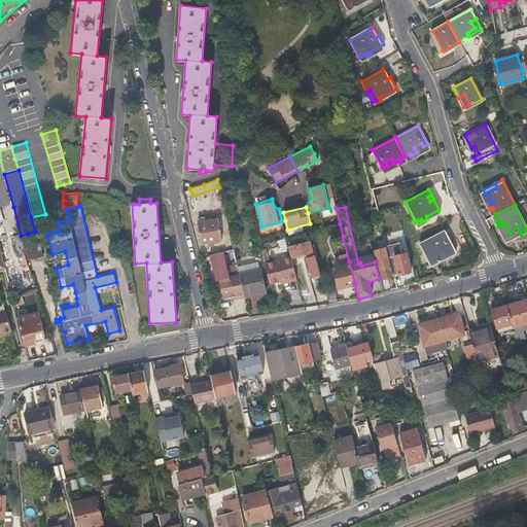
[(205,216),(203,216),(201,216),(201,219),(198,220),(202,243),(231,239),(225,215),(206,218),(205,216)]
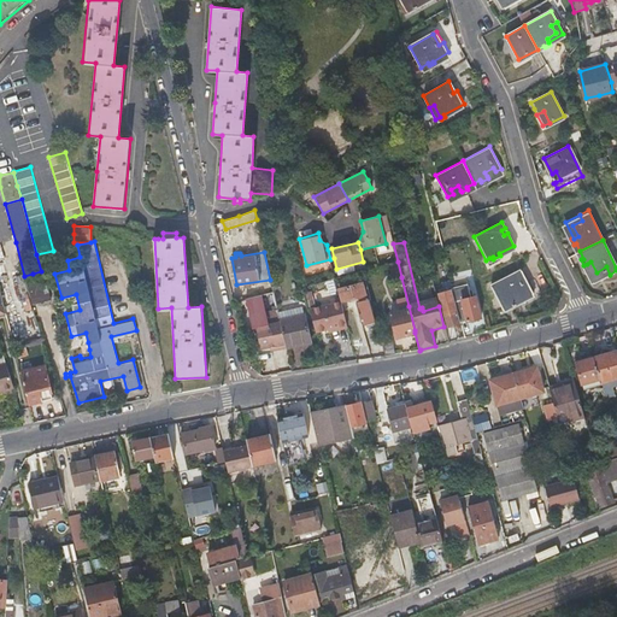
[(364,265),(363,262),(336,269),(338,272),(364,265)]
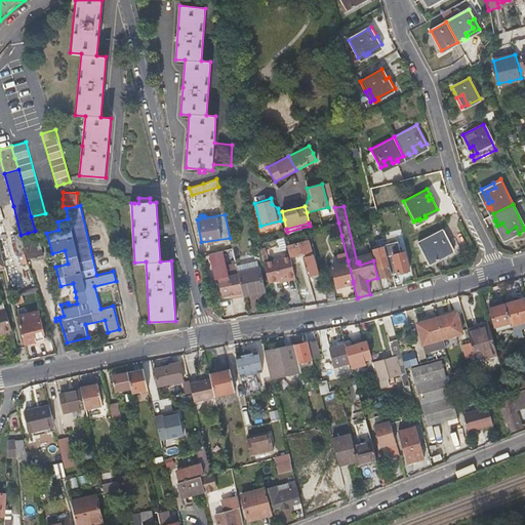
[(341,236),(338,223),(333,224),(336,237),(341,236)]
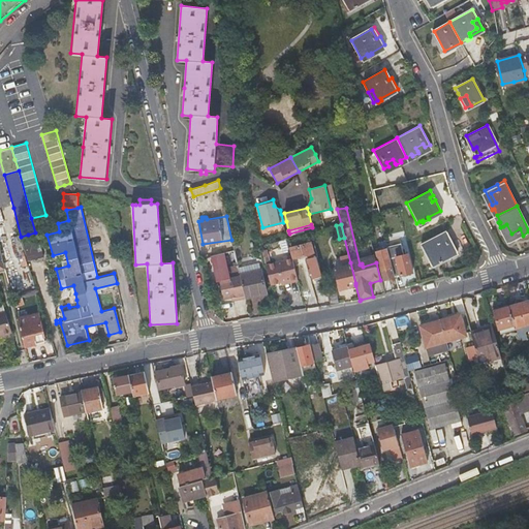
[(510,241),(523,236),(520,228),(511,234),(506,224),(503,226),(510,241)]
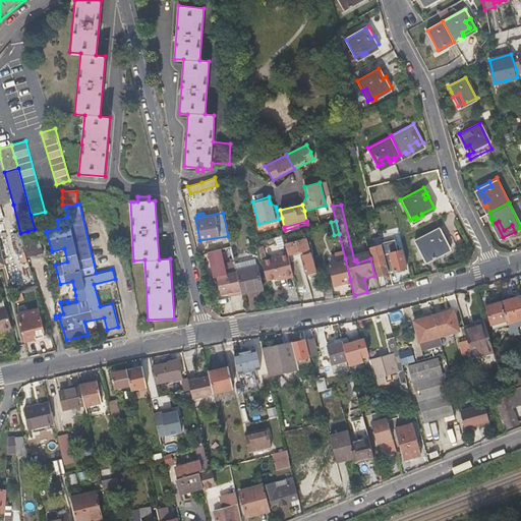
[(253,228),(256,240),(267,238),(264,226),(253,228)]
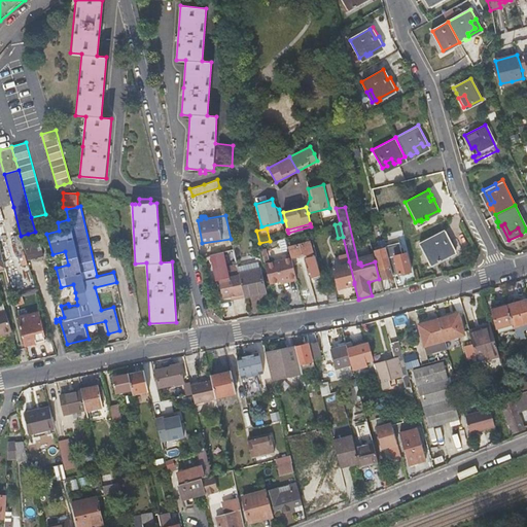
[(436,261),(438,260),(442,258),(441,257),(440,254),(449,249),(451,252),(455,249),(445,230),(418,244),(428,264),(435,259),(436,261)]
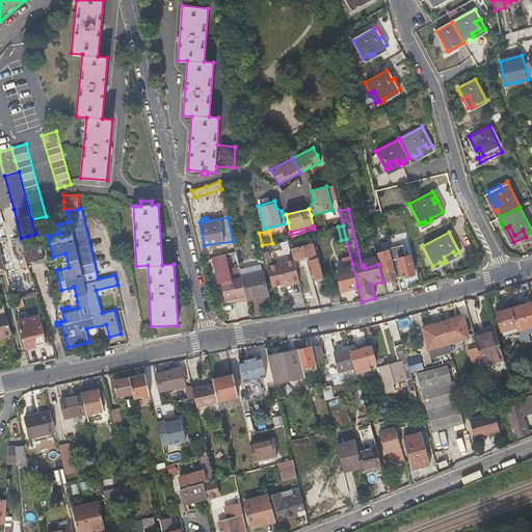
[(35,234),(28,236),(21,238),(20,238),(25,255),(32,251),(40,248),(35,234)]
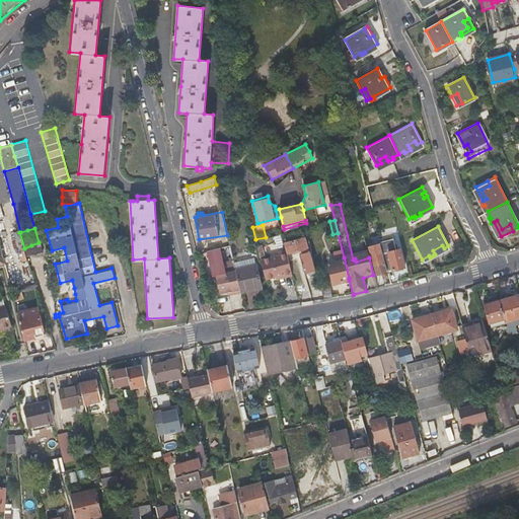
[(297,249),(297,251),(297,252),(300,251),(299,249),(307,247),(305,237),(287,242),(289,251),(297,249)]
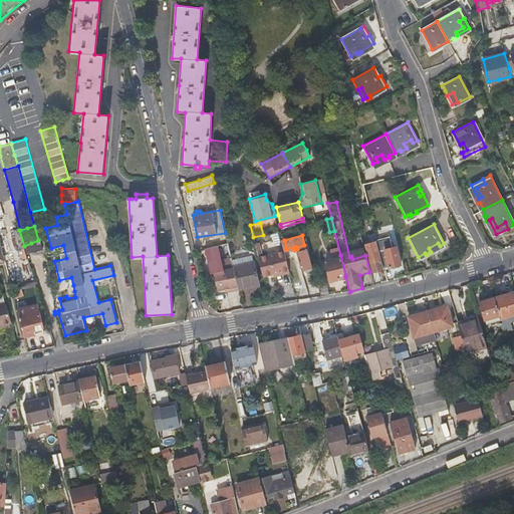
[(388,238),(375,241),(382,269),(399,264),(394,246),(390,247),(388,238)]
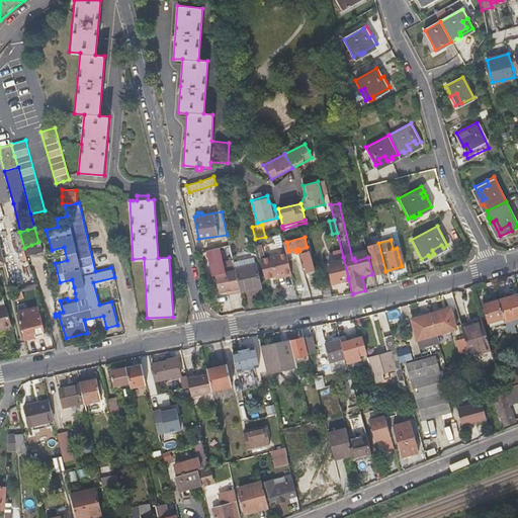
[(38,242),(31,245),(24,248),(26,257),(41,253),(38,242)]
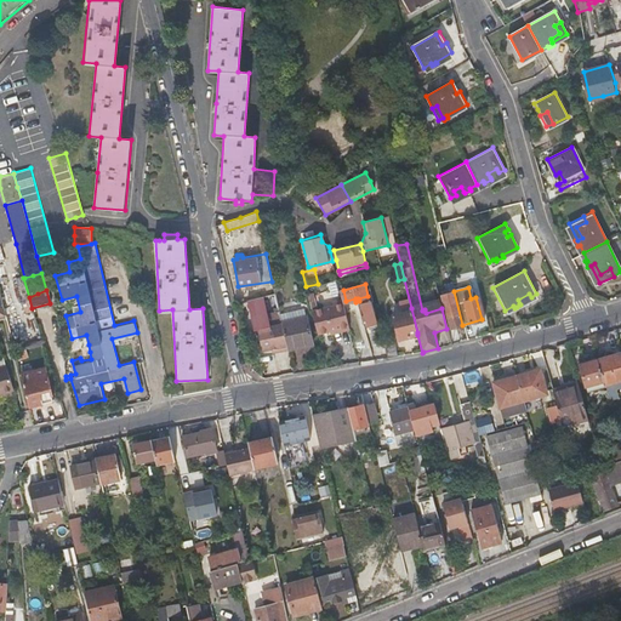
[(274,295),(273,290),(266,291),(268,301),(275,298),(274,295)]
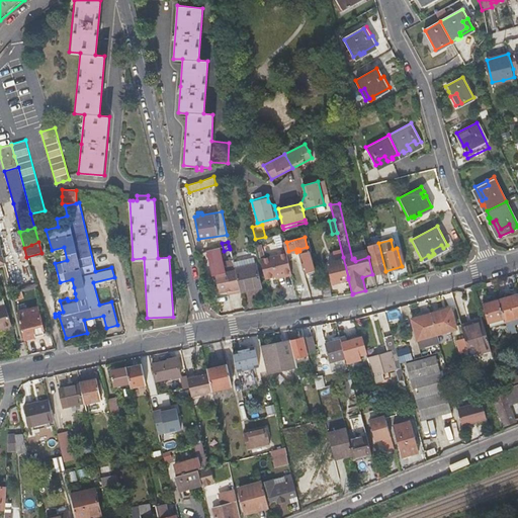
[(385,271),(378,243),(367,246),(375,274),(385,271)]
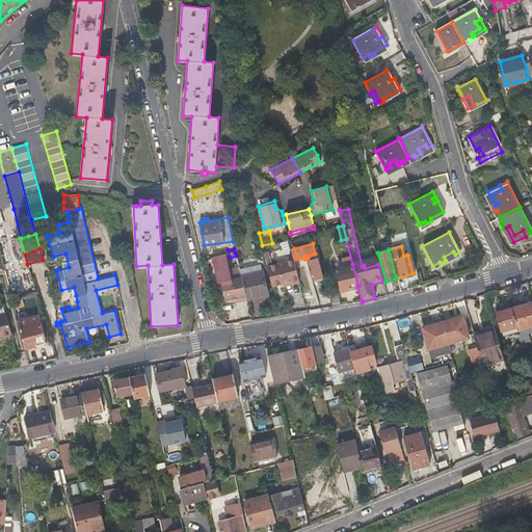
[(267,295),(265,284),(262,271),(264,270),(260,251),(236,257),(240,273),(245,300),(267,295)]
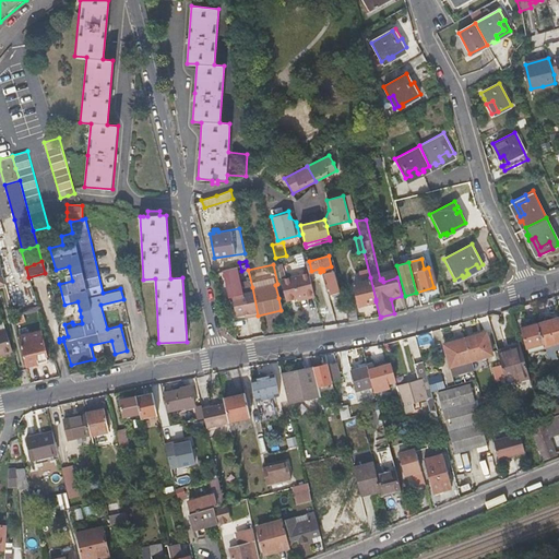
[(467,273),(478,268),(476,264),(466,270),(467,273)]
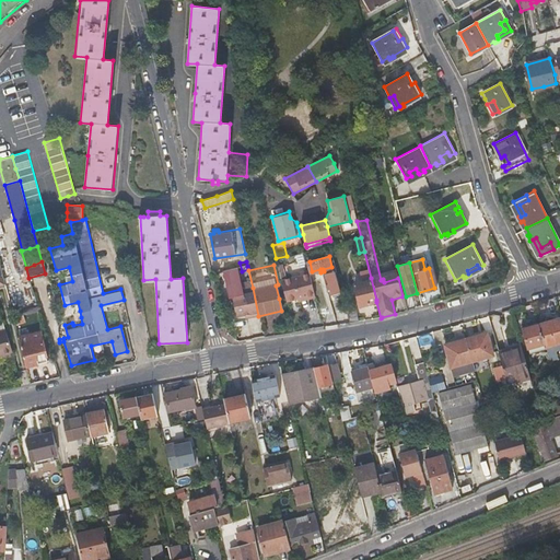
[(302,276),(281,281),(287,301),(298,299),(307,295),(308,300),(315,299),(307,270),(301,272),(302,276)]
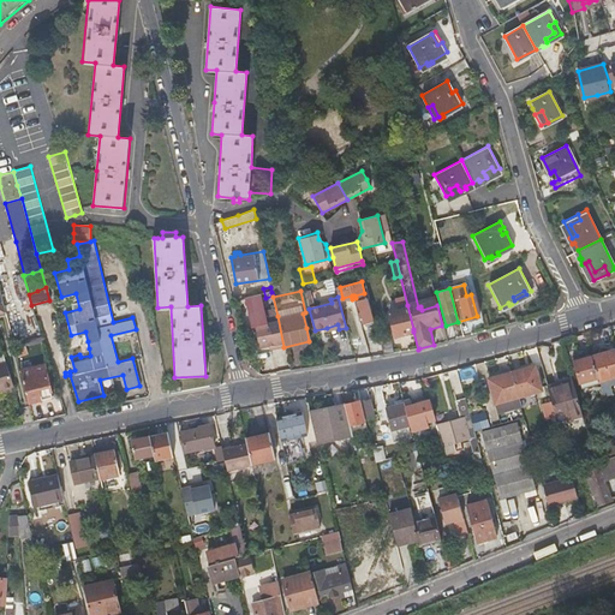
[(359,300),(363,312),(365,323),(371,322),(372,326),(376,326),(370,298),(359,300)]
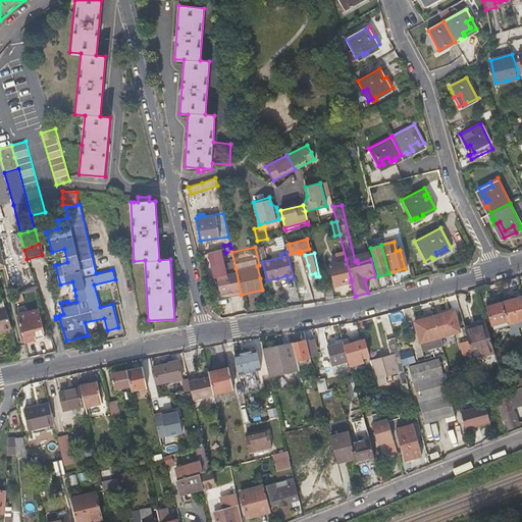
[(334,285),(345,283),(345,281),(351,279),(346,259),(338,260),(340,263),(329,265),(334,285)]
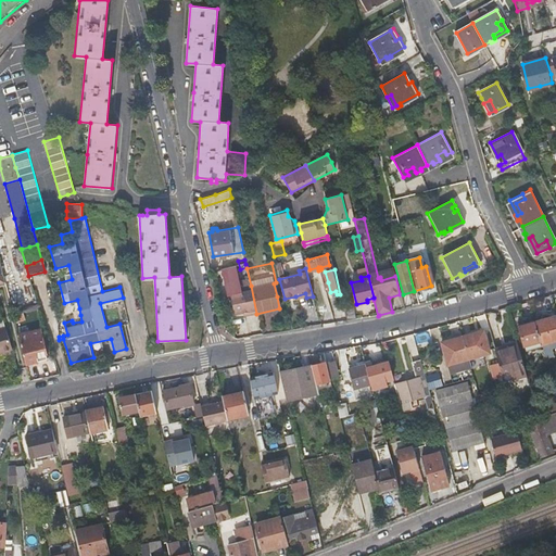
[(256,314),(251,286),(229,290),(235,315),(248,312),(249,316),(256,314)]
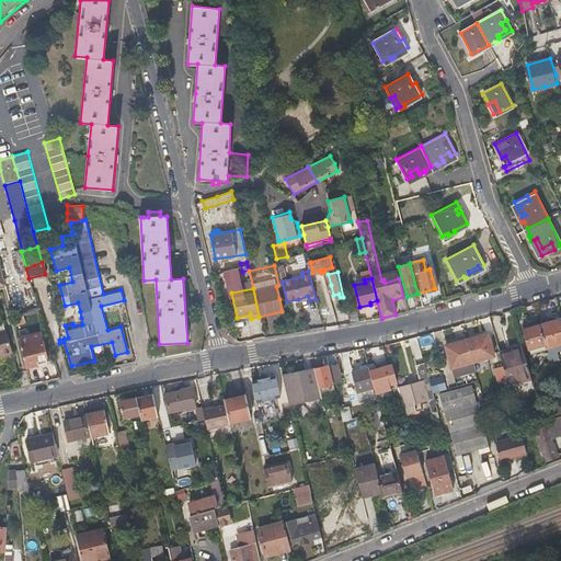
[(345,308),(347,316),(348,324),(358,322),(355,306),(345,308)]
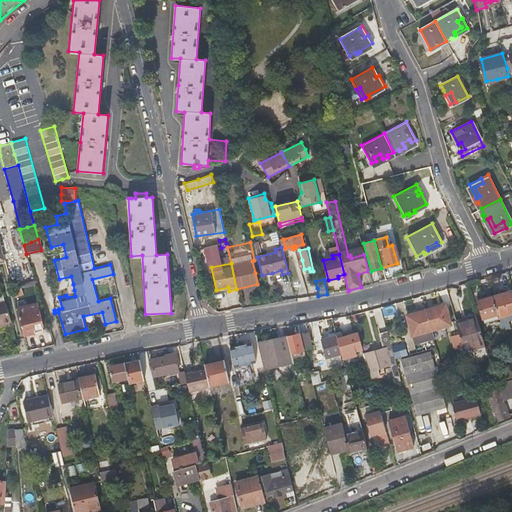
[(0,323),(12,320),(3,295),(0,284),(0,323)]
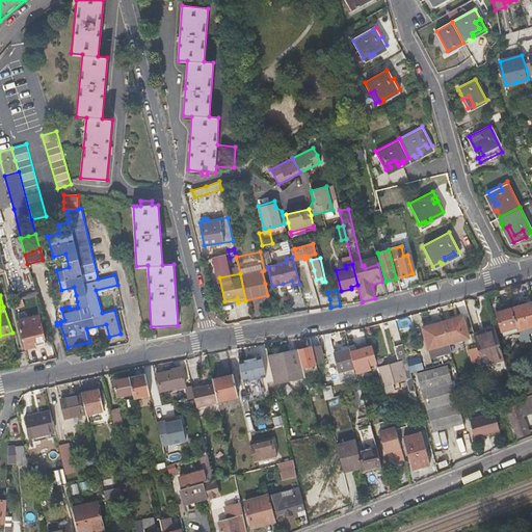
[(512,308),(517,325),(520,335),(531,331),(531,307),(531,302),(512,308)]
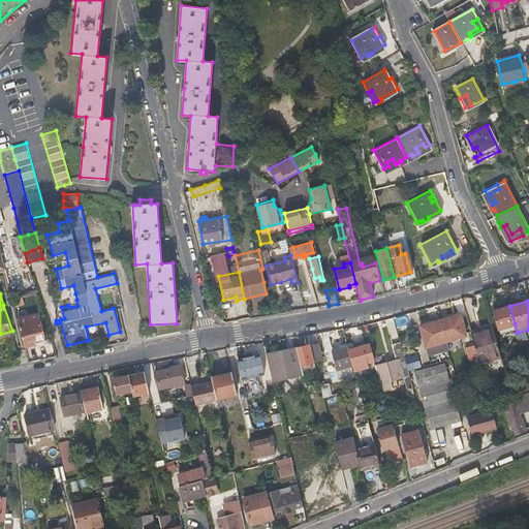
[(498,328),(515,323),(509,306),(493,311),(498,328)]
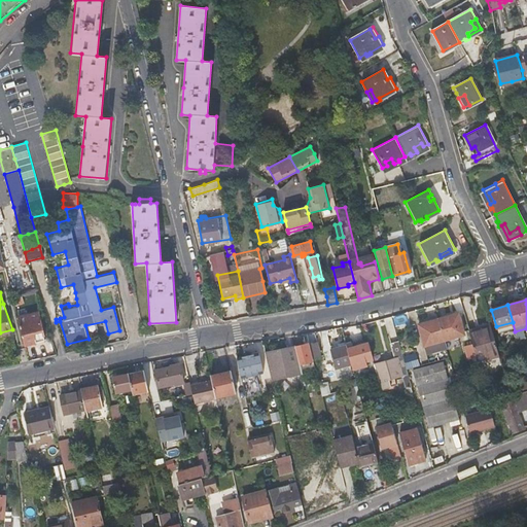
[(457,313),(437,319),(444,340),(463,335),(457,313)]
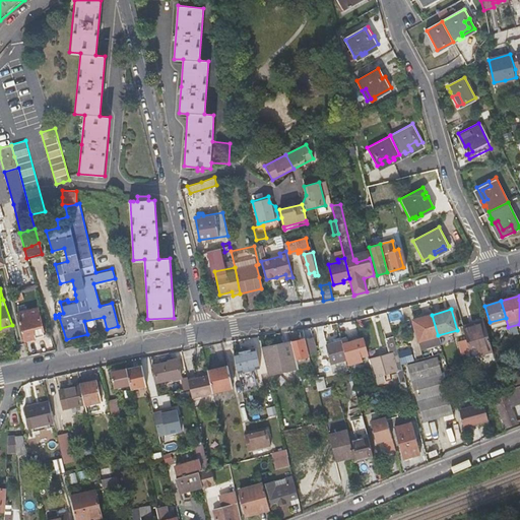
[(25,340),(35,337),(45,335),(37,310),(18,315),(25,340)]
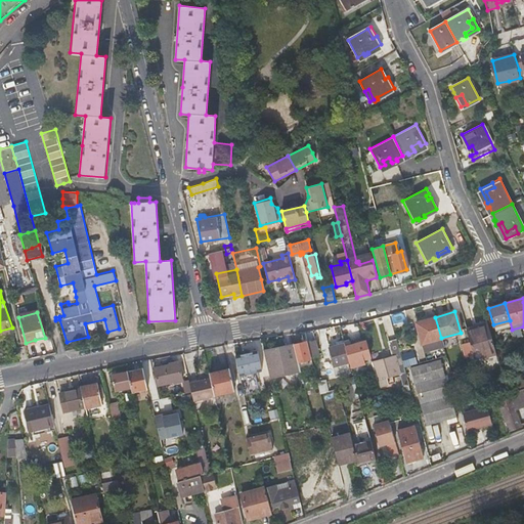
[(425,352),(434,349),(443,347),(441,338),(435,317),(417,322),(425,352)]
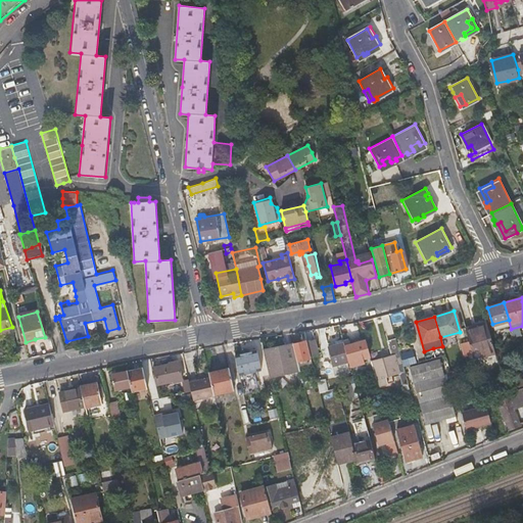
[(494,353),(490,339),(487,325),(474,328),(473,325),(465,328),(473,360),(494,353)]
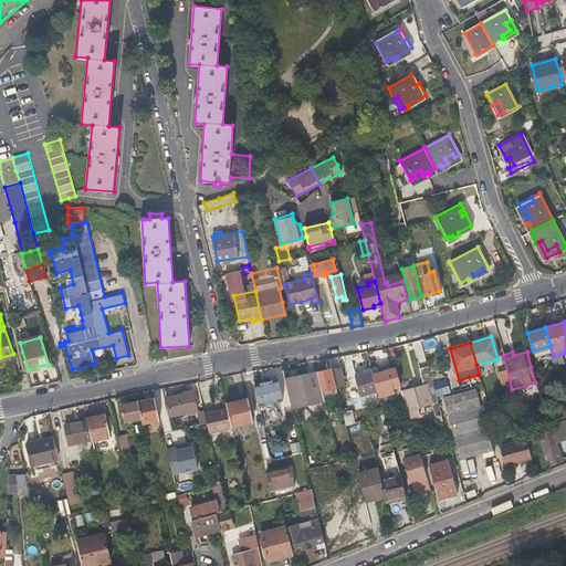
[(332,368),(333,370),(336,385),(344,383),(339,362),(331,363),(332,368)]
